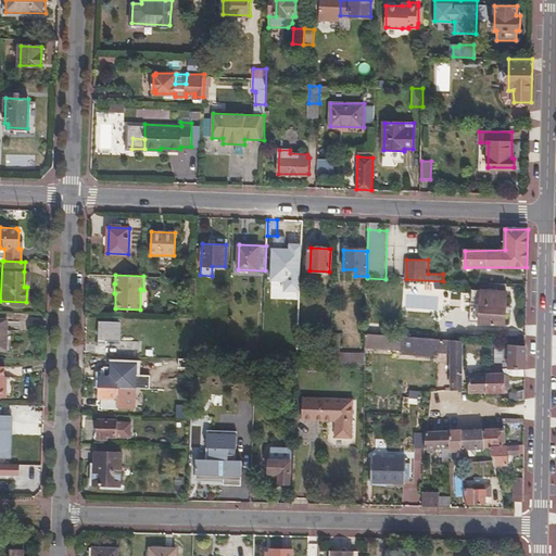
[(481,290),(479,323),(504,324),(506,291),(481,290)]
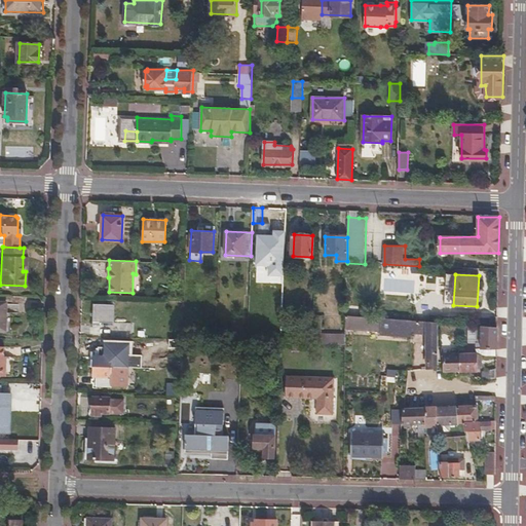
[(114,305),(94,304),(92,325),(100,325),(100,322),(113,322),(114,305)]
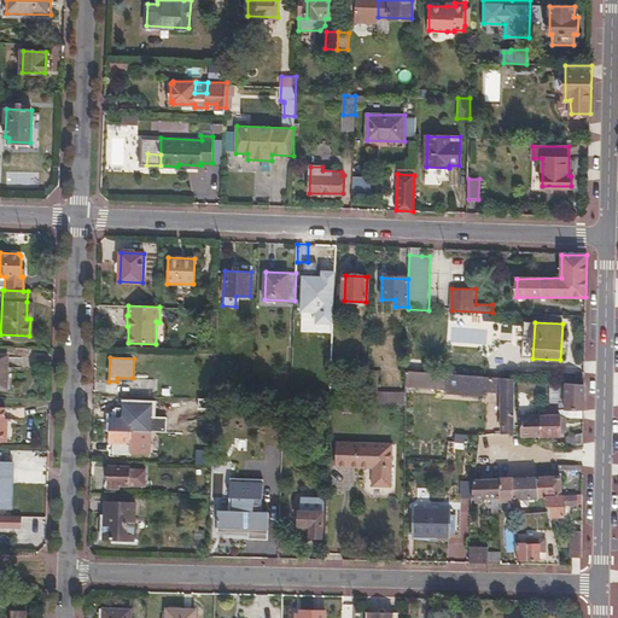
[(377,371),(368,371),(366,403),(406,404),(406,394),(377,392),(377,371)]
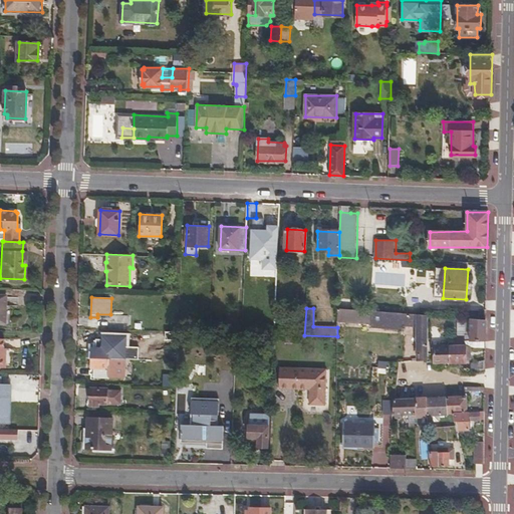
[(337,320),(371,322),(371,311),(338,308),(337,320)]
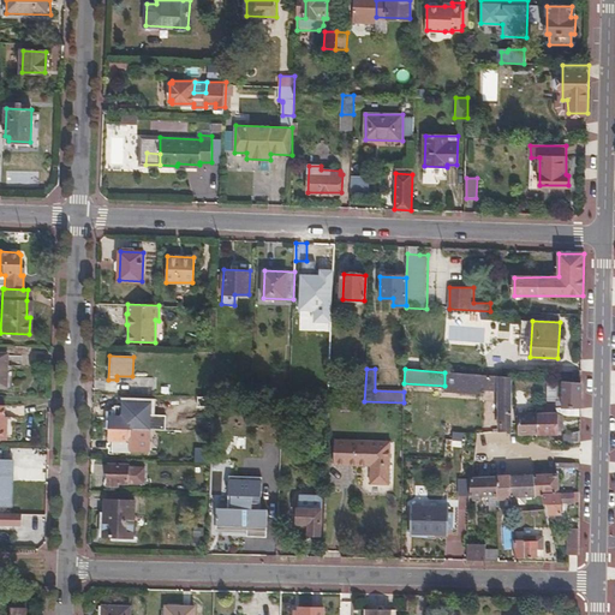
[(511,430),(512,377),(445,372),(445,386),(445,390),(479,393),(481,389),(499,390),(499,431),(511,430)]
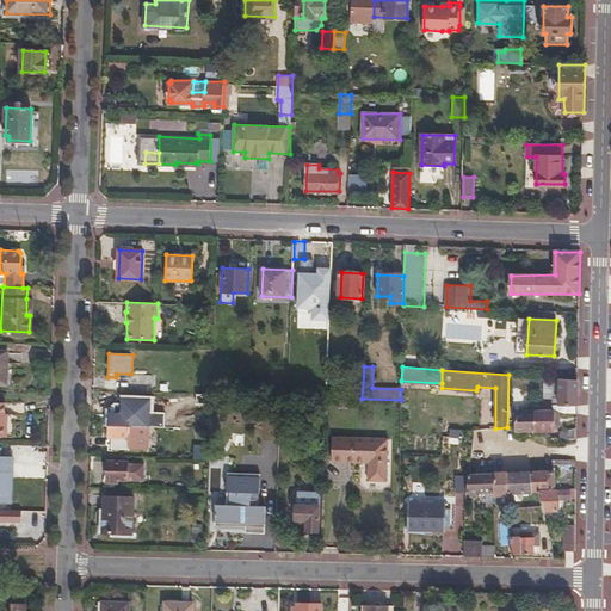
[(576,406),(578,378),(559,378),(557,403),(576,406)]
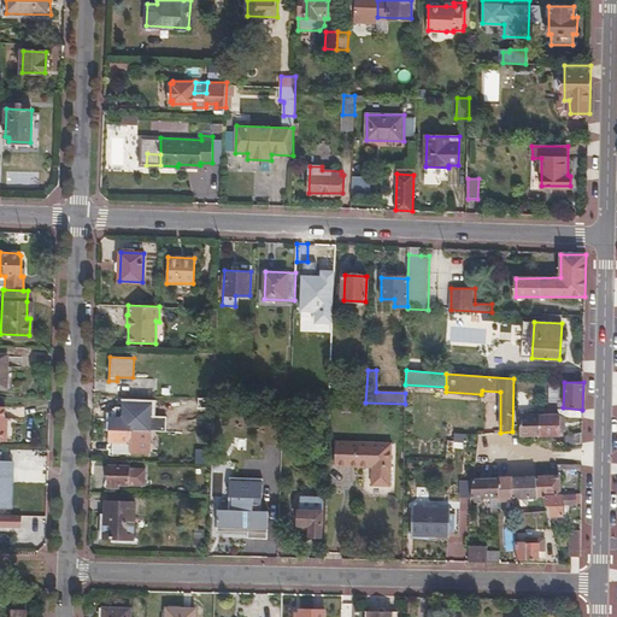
[(292,391),(291,400),(306,400),(306,392),(292,391)]
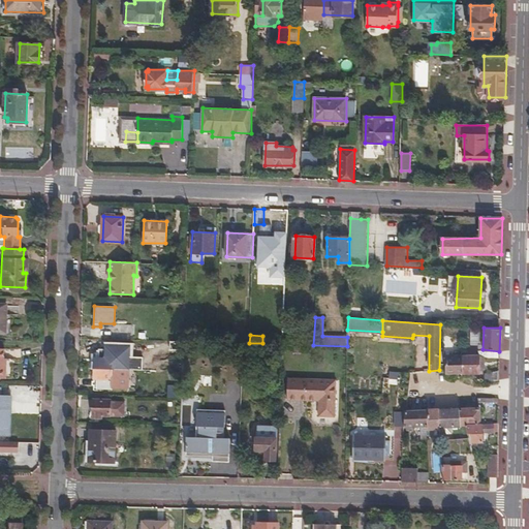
[(484,371),(483,358),(479,356),(479,354),(462,355),(463,373),(480,373),(479,371),(484,371)]
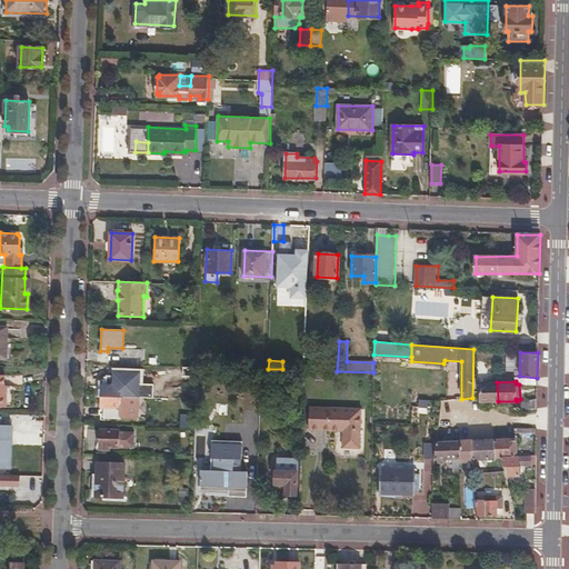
[(498,401),(497,382),(479,383),(479,401),(498,401)]
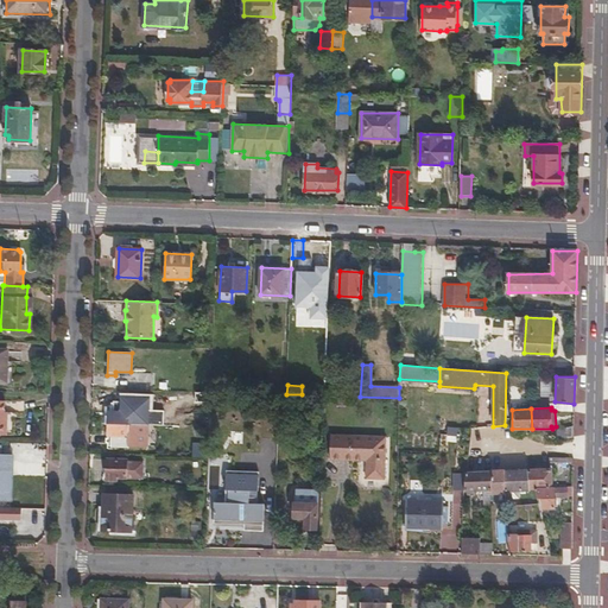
[(149,425),(109,424),(108,445),(147,447),(149,425)]
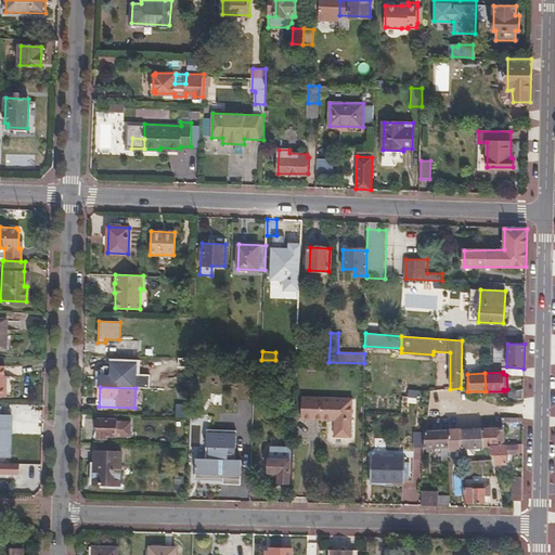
[(429,408),(430,390),(409,389),(408,398),(421,399),(421,407),(429,408)]
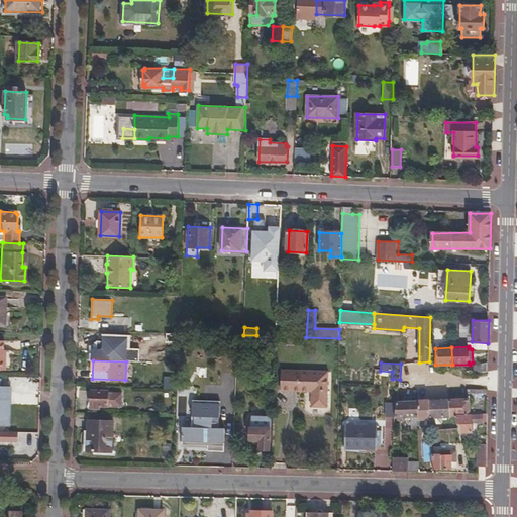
[(487,371),(488,363),(474,366),(474,373),(487,371)]
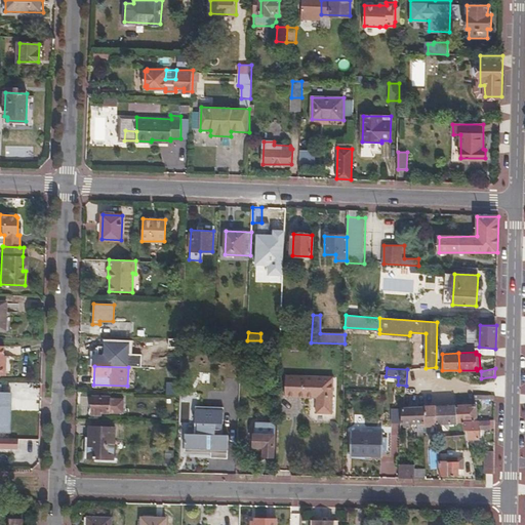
[(331,377),(285,376),(285,396),(317,396),(316,411),(331,412),(331,377)]
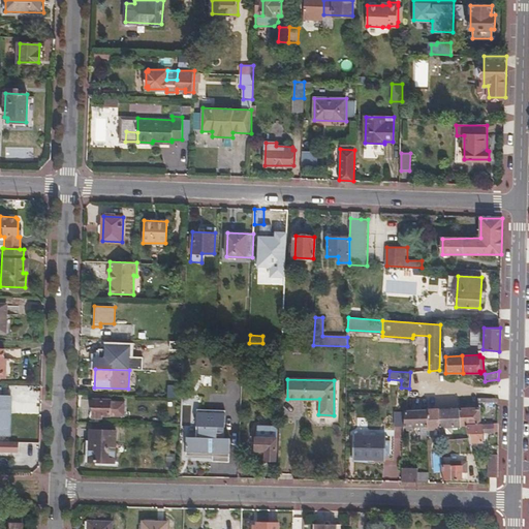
[(21,398),(38,398),(38,385),(22,384),(21,398)]
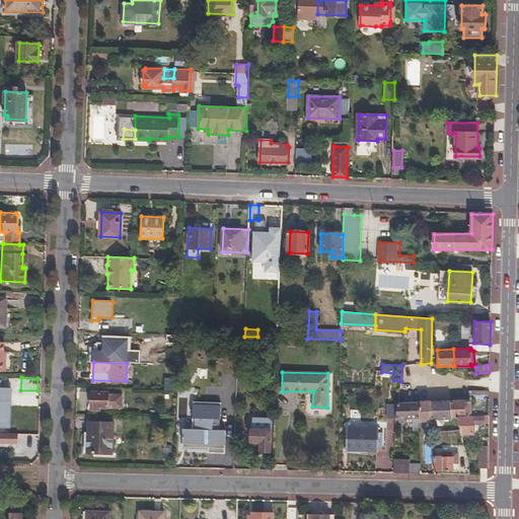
[(0,388),(0,425),(8,426),(9,389),(0,388)]
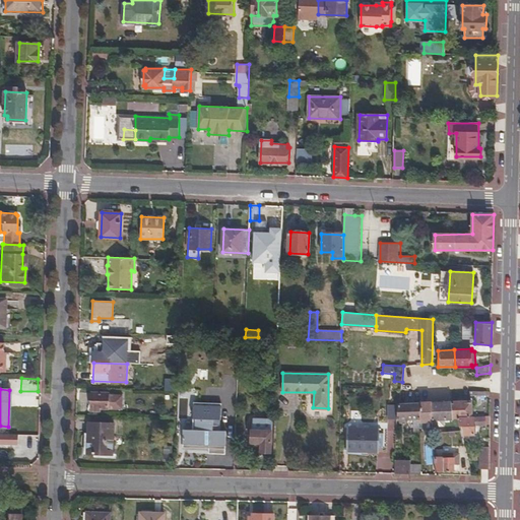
[(108,392),(92,392),(91,410),(100,410),(100,407),(108,407),(108,394),(108,392)]
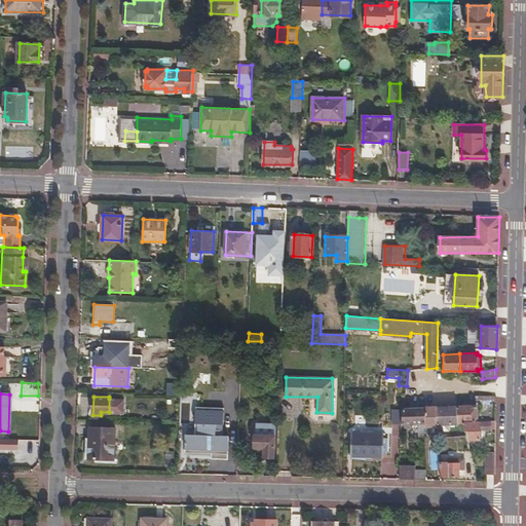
[(123,399),(109,399),(109,412),(122,413),(123,399)]
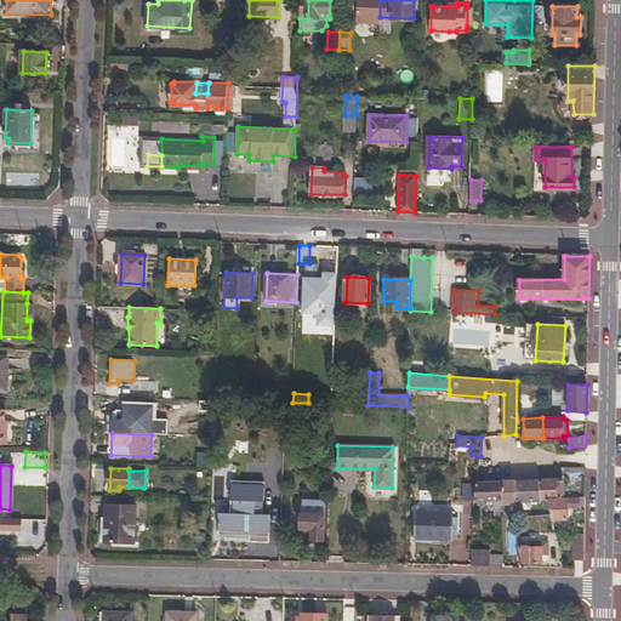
[(562,478),(560,477),(537,479),(541,500),(547,500),(547,497),(563,496),(562,478)]
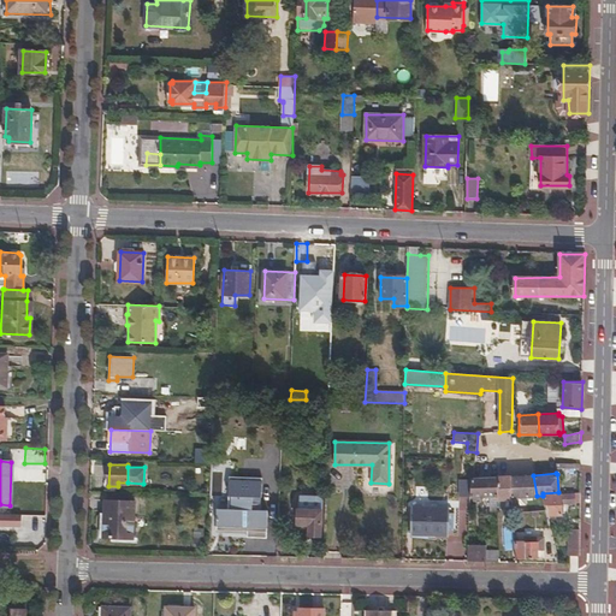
[(214,537),(266,538),(267,508),(252,508),(252,495),(262,496),(262,477),(229,475),(227,507),(215,505),(214,537)]
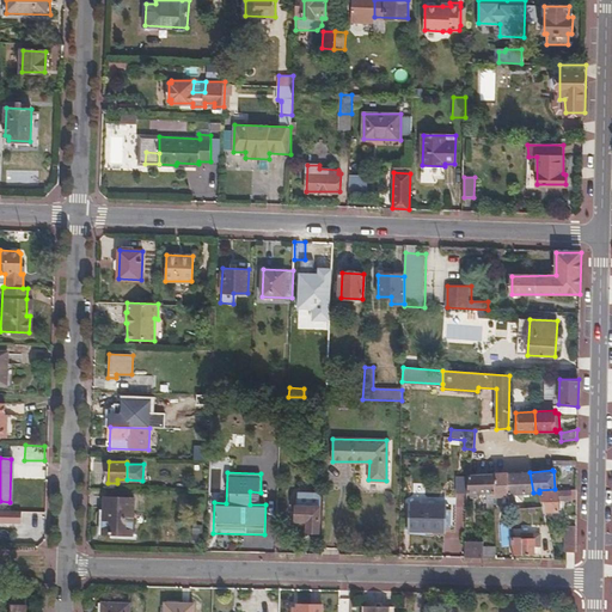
[(533,493),(530,472),(508,473),(508,496),(508,502),(514,501),(515,494),(533,493)]
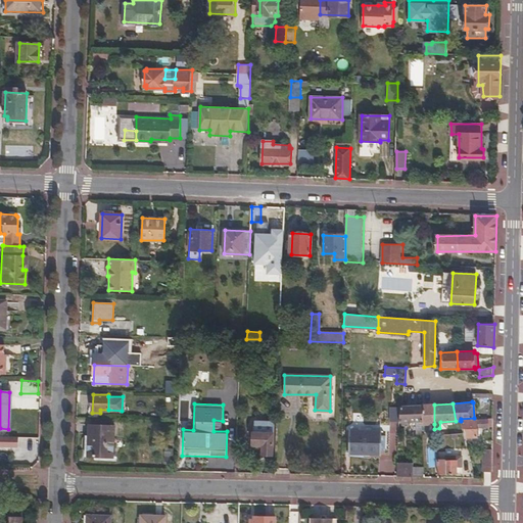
[(434,424),(434,405),(423,406),(423,414),(422,415),(422,420),(422,425),(434,424)]
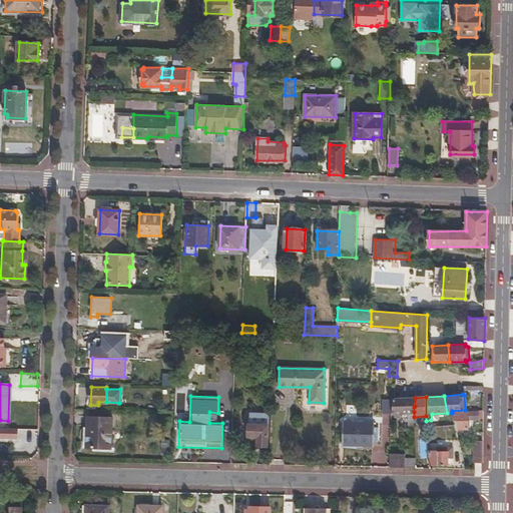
[(415,406),(415,398),(392,399),(391,413),(391,414),(408,413),(414,412),(414,407),(415,406)]
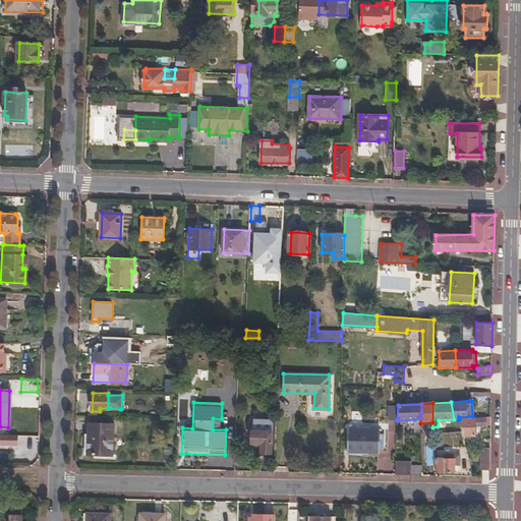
[(484,416),(472,416),(459,417),(459,419),(460,425),(464,425),(465,436),(475,435),(474,424),(484,424),(484,416)]
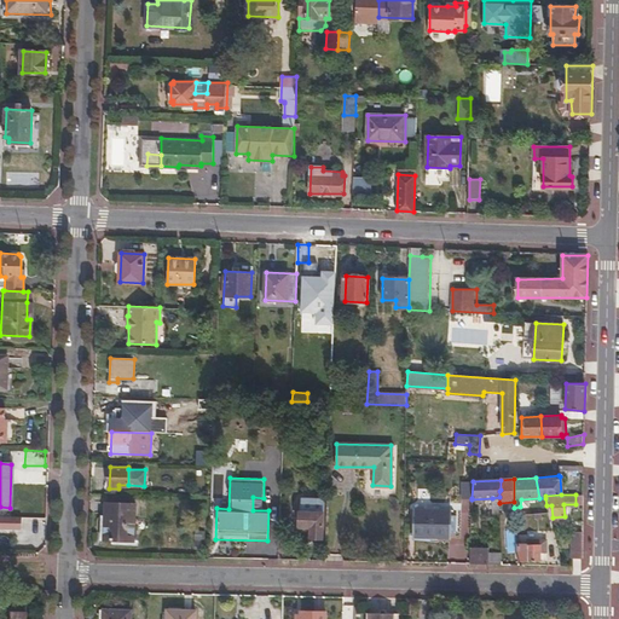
[(105,502),(103,539),(133,541),(136,503),(105,502)]
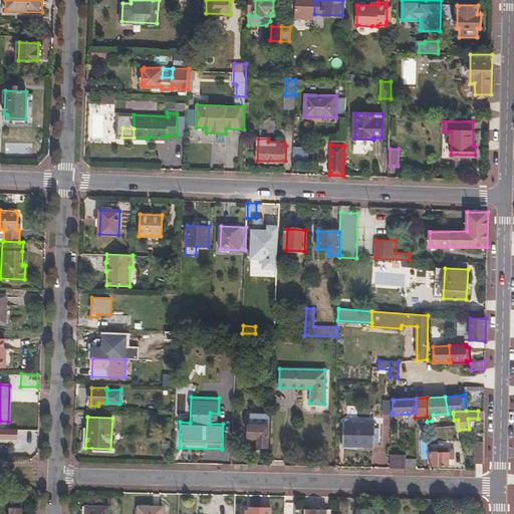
[(375,424),(343,423),(342,445),(374,446),(375,424)]
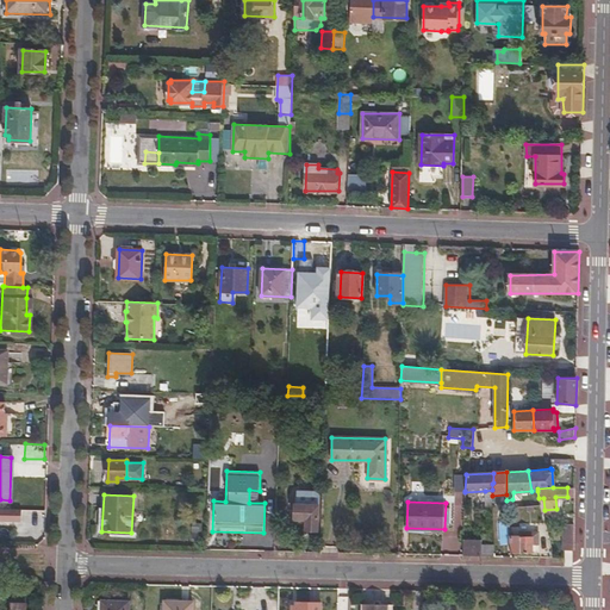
[(509,535),(506,503),(502,503),(503,521),(499,521),(500,543),(510,543),(509,535)]
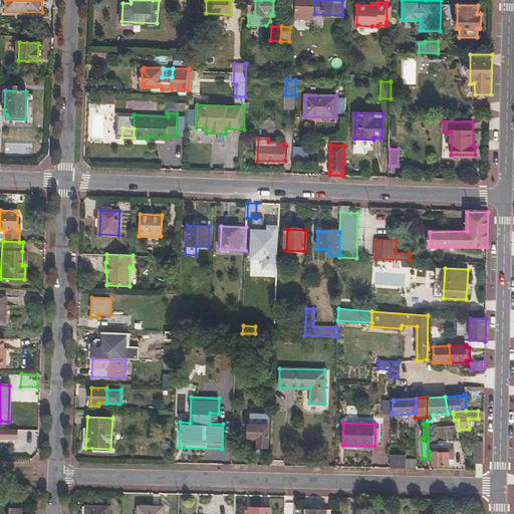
[(268,425),(248,425),(248,438),(256,438),(256,447),(267,447),(268,425)]
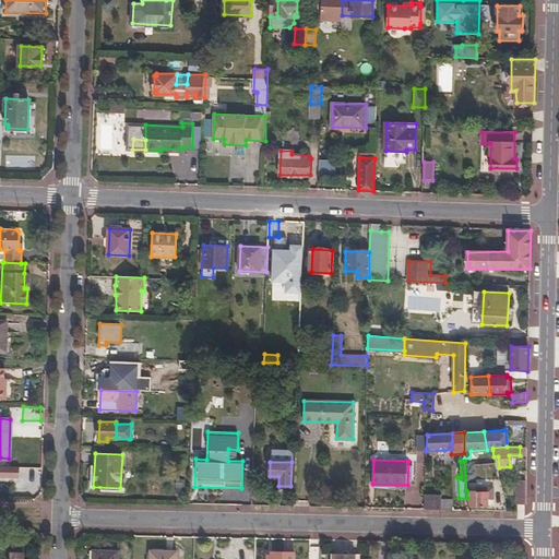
[(492,462),(475,465),(478,477),(495,474),(492,462)]
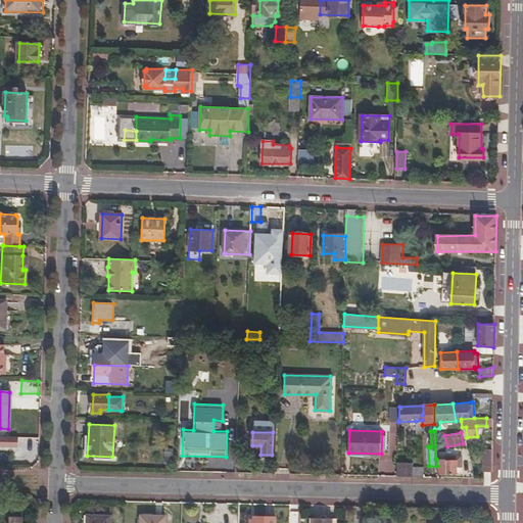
[(436,459),(437,466),(437,472),(457,473),(457,466),(462,466),(461,456),(452,456),(452,459),(436,459)]
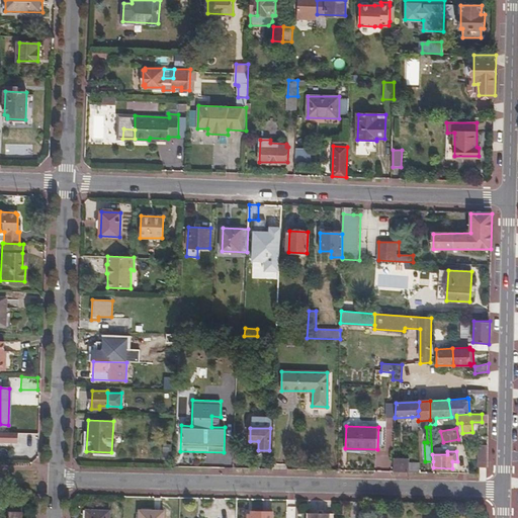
[(392,470),(408,471),(409,458),(393,457),(392,470)]
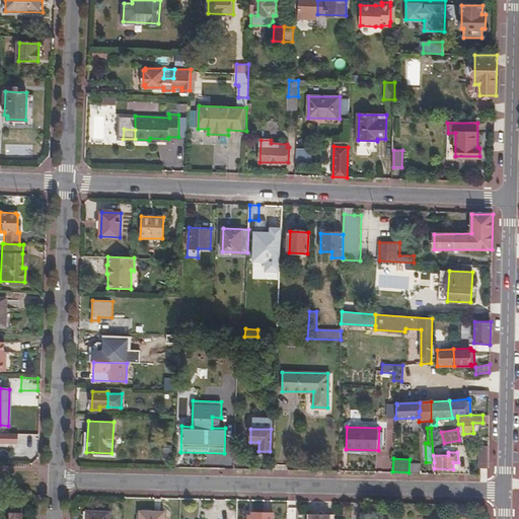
[(21,518),(22,506),(8,505),(8,513),(10,514),(9,518),(21,518)]
